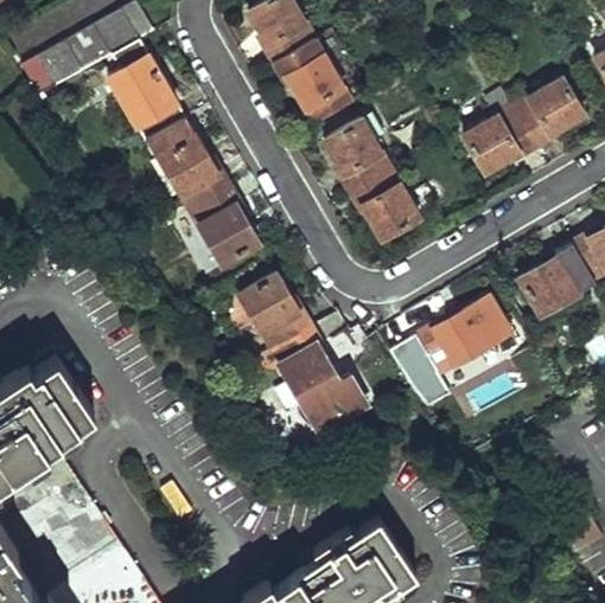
[(265,45),(275,61),(314,37),(293,0),(269,0),(253,10),(271,42),(265,45)]
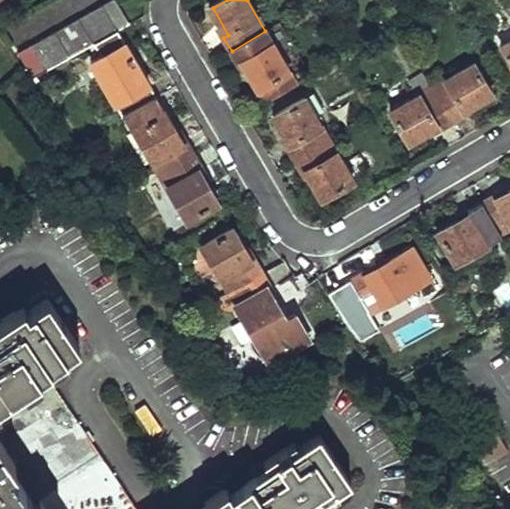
[(103,6),(17,55),(32,81),(92,46),(117,32),(119,31),(103,6)]
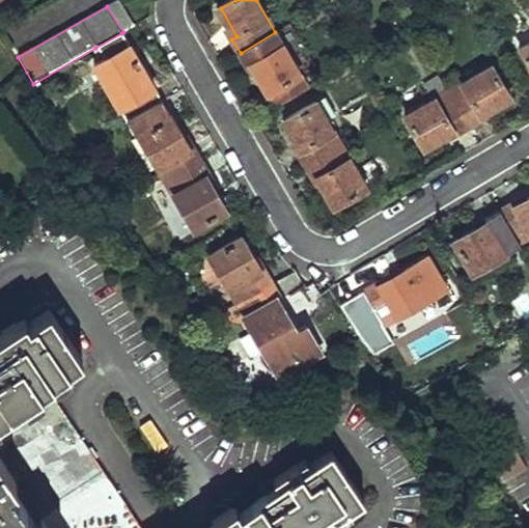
[(309,88),(301,75),(310,68),(284,27),(275,32),(241,53),(249,67),(253,65),(270,92),(278,107),(309,88)]
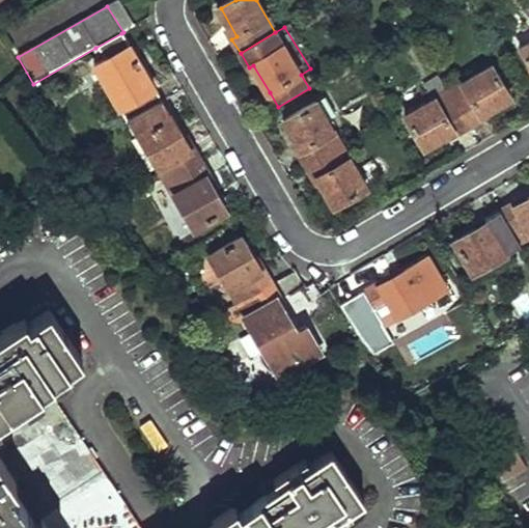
[(121,33),(95,48),(104,62),(93,68),(127,122),(160,102),(163,100),(121,33)]
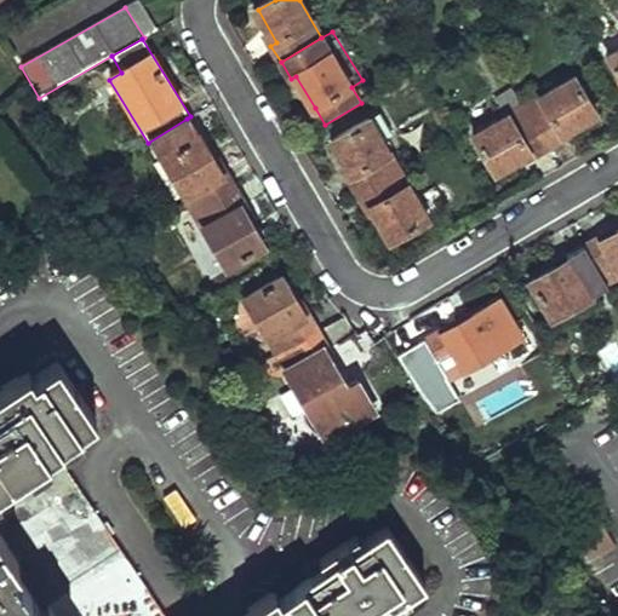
[(526,105),(550,147),(567,137),(565,132),(596,114),(573,76),(526,105)]
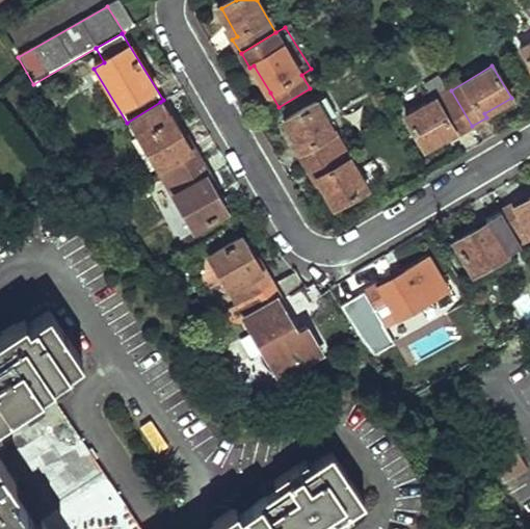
[(408,115),(428,149),(456,132),(457,135),(472,126),(451,90),(408,115)]
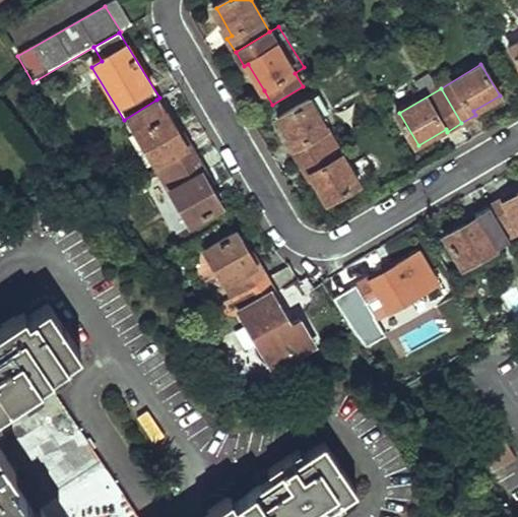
[(321,97),(281,120),(297,146),(293,149),(301,163),(335,141),(320,117),(329,111),(321,97)]
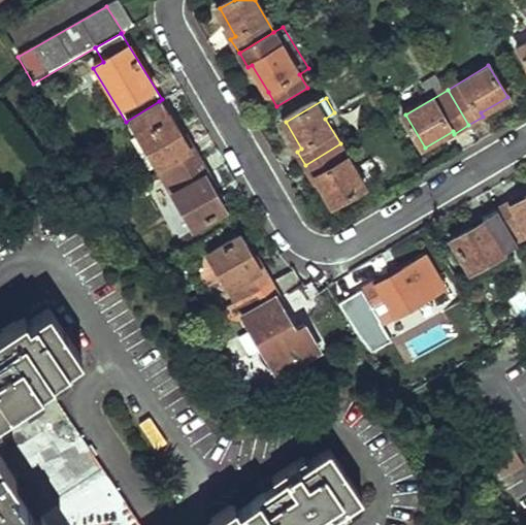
[(126,122),(162,181),(198,159),(189,143),(186,145),(159,101),(126,122)]
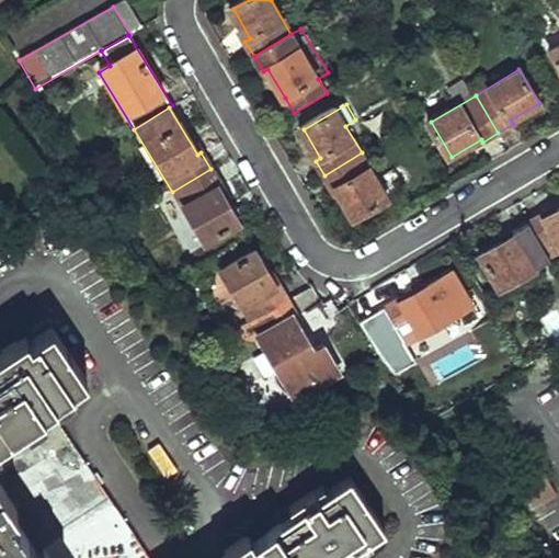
[(362,152),(324,175),(333,190),(338,188),(354,216),(388,196),(362,152)]
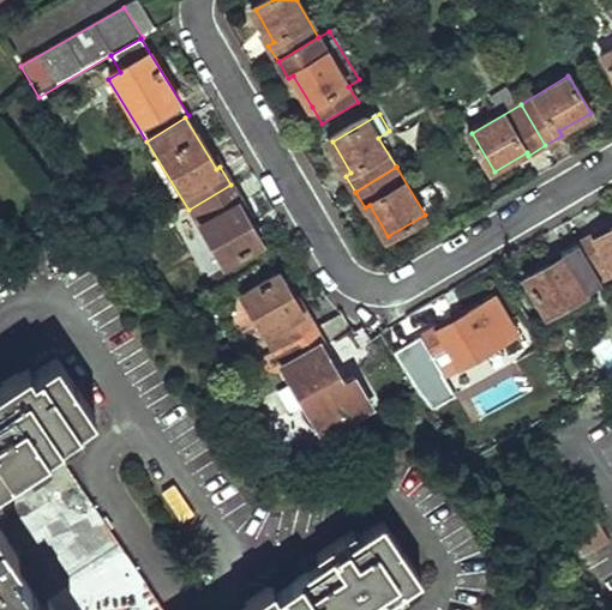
[(231,185),(189,210),(222,263),(259,239),(239,205),(241,203),(231,185)]
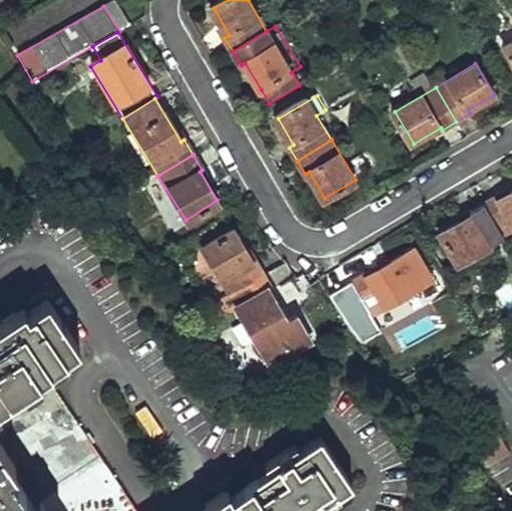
[(484,204),(504,238),(511,233),(511,192),(499,200),(497,197),(484,204)]
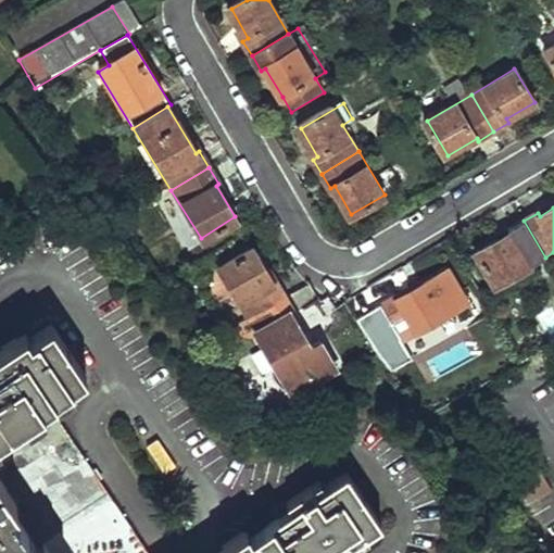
[(479,253),(498,285),(545,258),(524,221),(510,228),(513,233),(479,253)]
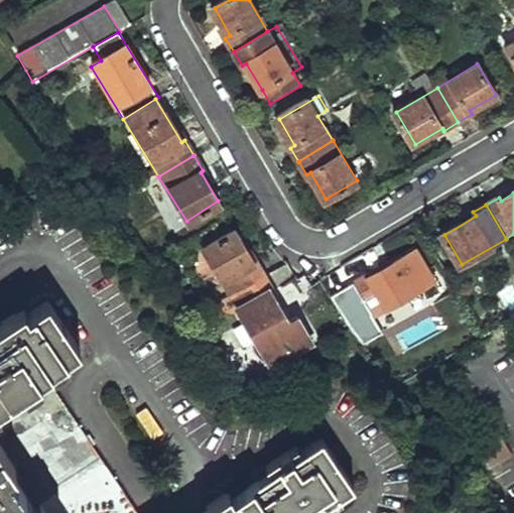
[(204,249),(231,293),(265,273),(256,259),(253,260),(235,230),(204,249)]
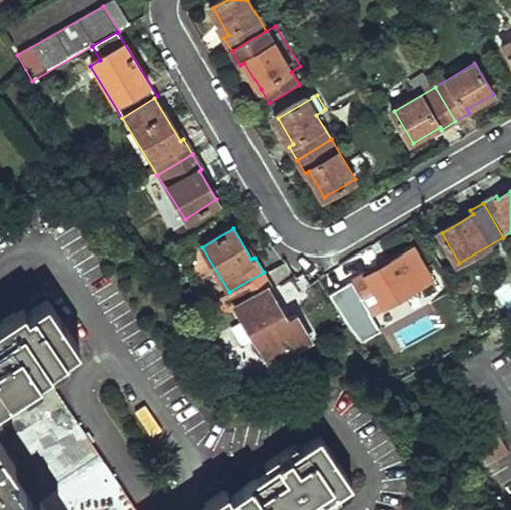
[(376,292),(382,303),(429,276),(413,251),(382,270),(379,266),(351,282),(361,300),(376,292)]
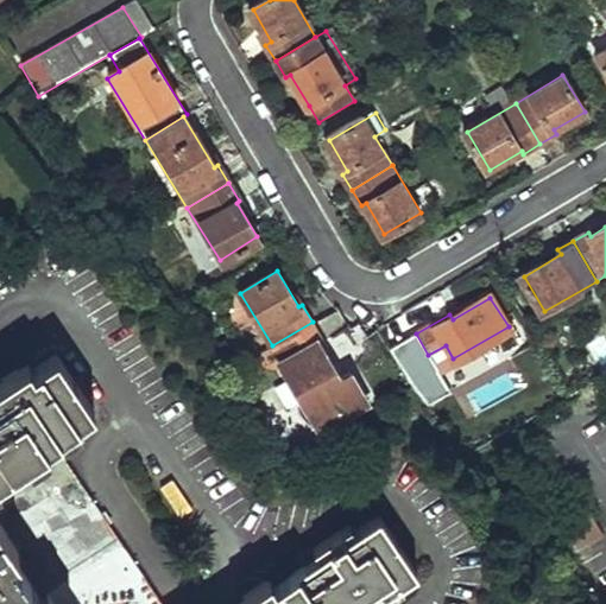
[(340,376),(320,341),(323,339),(313,322),(272,345),(256,356),(260,362),(262,364),(265,366),(270,367),(273,367),(278,366),(283,362),(305,398),(303,399),(321,427),(368,398),(351,369),(340,376)]
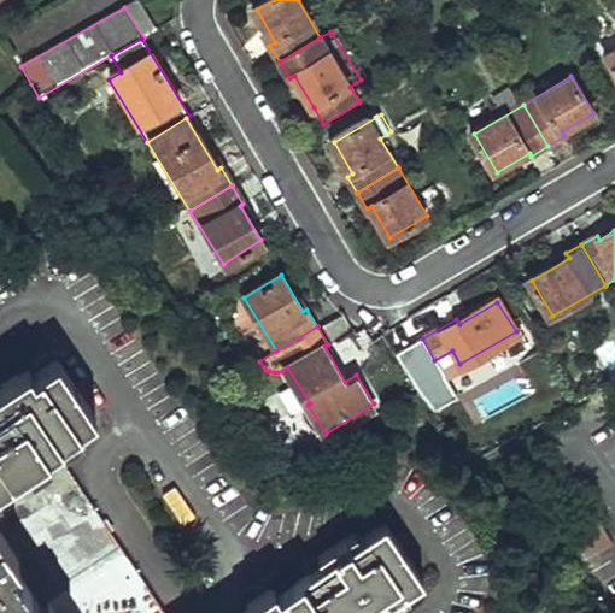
[(372,612),(421,579),(382,524),(362,538),(358,531),(320,556),(324,564),(279,594),(274,587),(249,605),(253,611),(251,612),(164,612),(52,446),(95,417),(57,360),(23,383),(17,376),(3,385),(7,394),(0,399),(0,612),(372,612)]
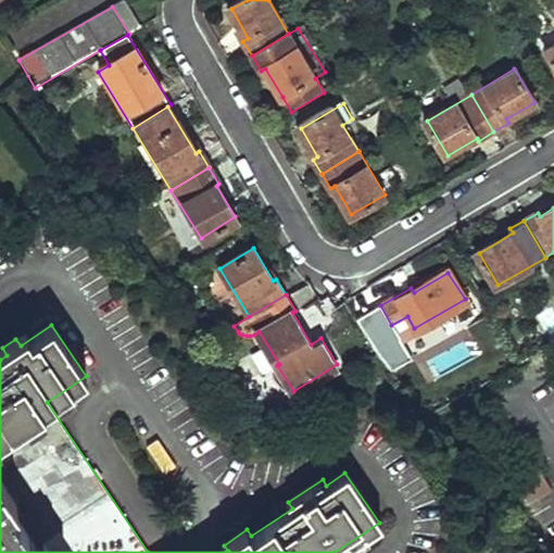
[(553,487),(540,464),(512,481),(527,505),(553,488),(553,487)]
